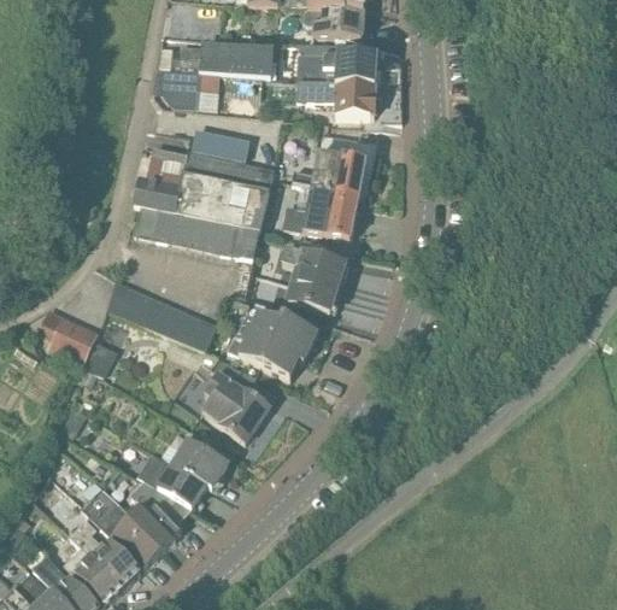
[(278,0),(278,6),(322,10),(364,13),(365,0),(278,0)]
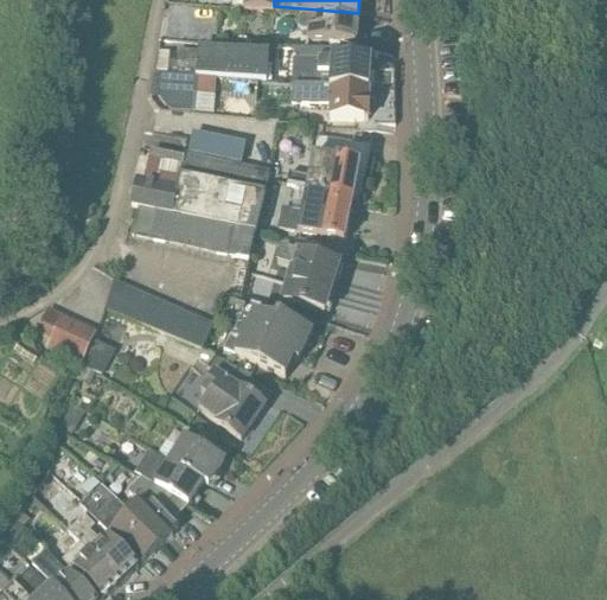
[(307,34),(356,40),(358,13),(317,10),(317,14),(313,14),(306,10),(298,13),(298,23),(305,27),(307,27),(307,34)]
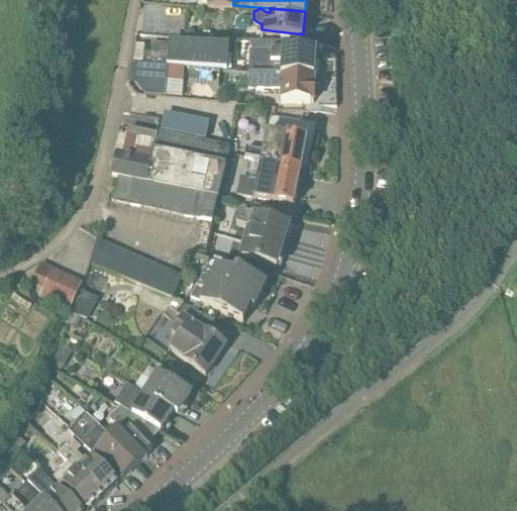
[(251,38),(249,69),(335,77),(335,54),(316,54),(316,42),(299,41),(251,38)]
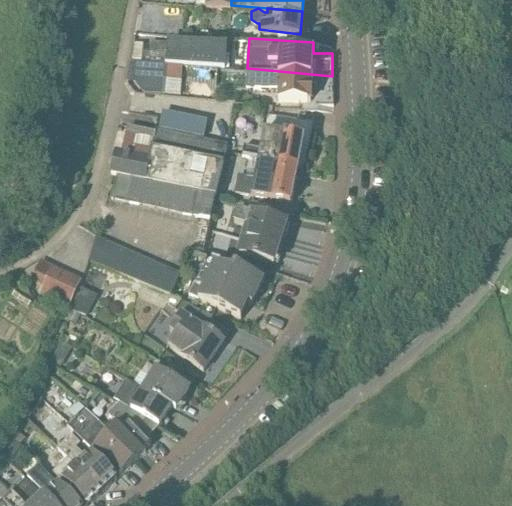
[(143,49),(143,59),(143,60),(151,61),(224,66),(226,41),(167,39),(167,42),(150,41),(149,50),(143,49)]
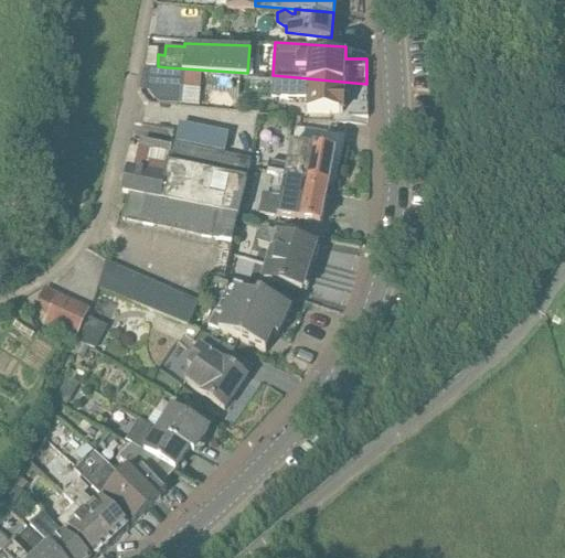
[(140,86),(161,89),(162,89),(167,67),(158,66),(158,65),(144,65),(140,86)]
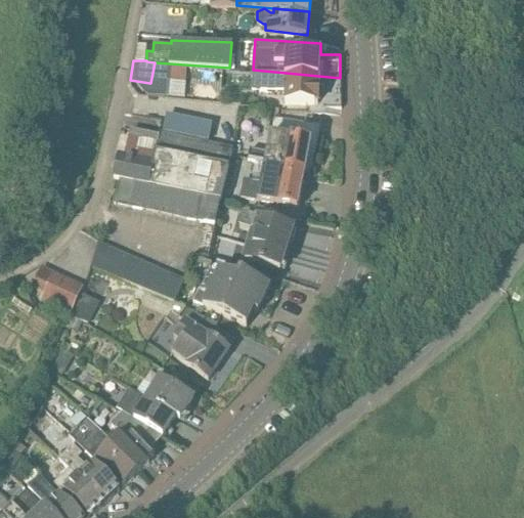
[(317,100),(341,104),(340,78),(253,70),(252,81),(251,85),(284,87),(284,98),(297,99),(317,100)]
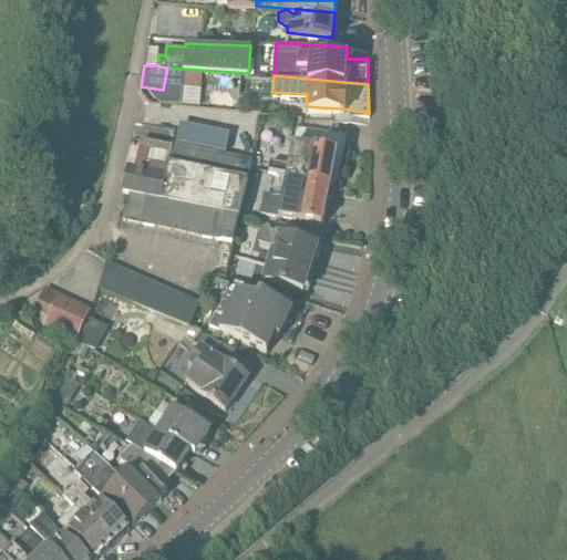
[(174,138),(176,121),(142,116),(140,135),(174,138)]
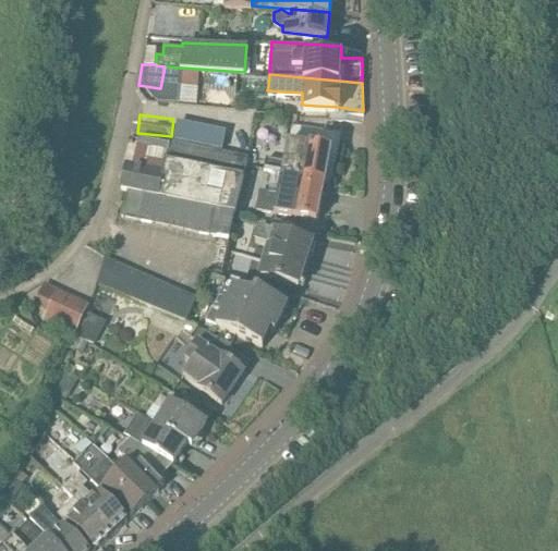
[(178,118),(173,136),(222,147),(226,127),(178,118)]
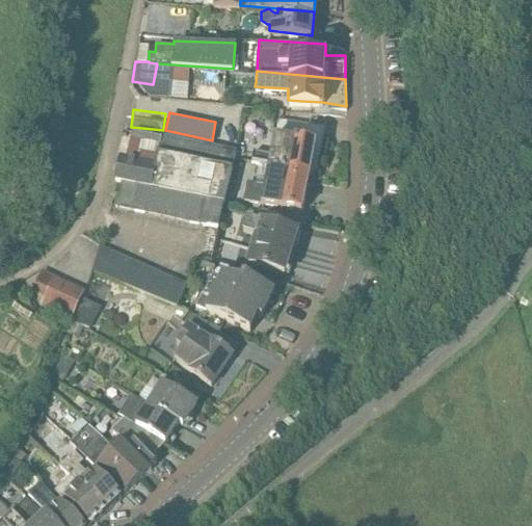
[(266,160),(309,168),(319,122),(274,112),(267,150),(250,146),(248,158),(254,159),(266,160)]
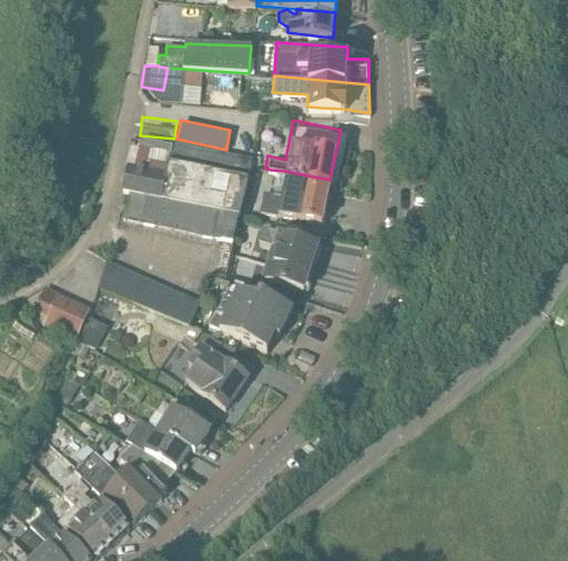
[(135,192),(145,194),(161,197),(175,201),(192,204),(208,208),(222,212),(239,215),(251,160),(172,143),(171,143),(142,138),(141,144),(170,151),(168,160),(165,172),(133,165),(128,169),(123,190),(130,191),(134,192),(135,192)]
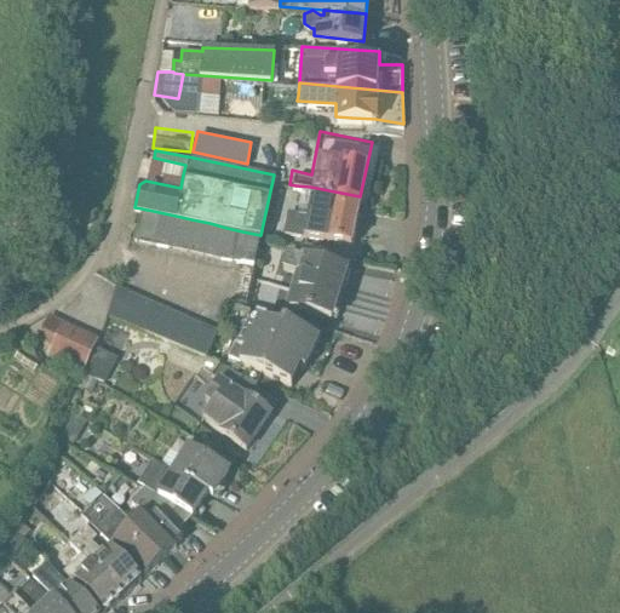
[(360,196),(310,187),(309,199),(306,216),(285,211),(281,230),(351,241),(360,196)]
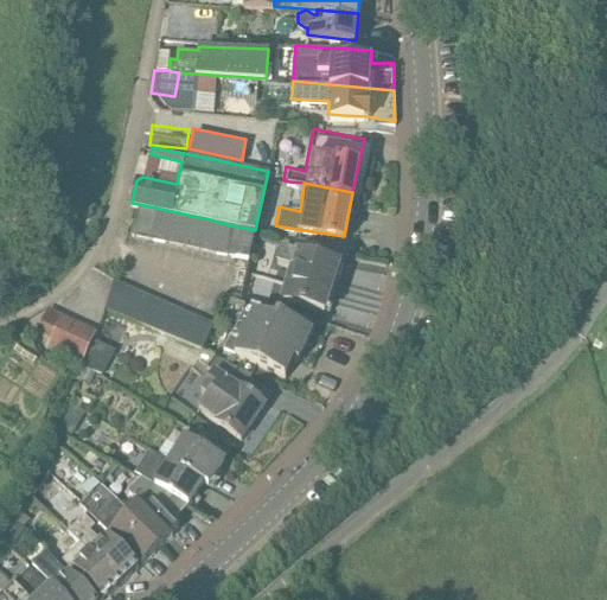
[(133,230),(148,234),(155,208),(145,205),(144,205),(139,204),(133,230)]
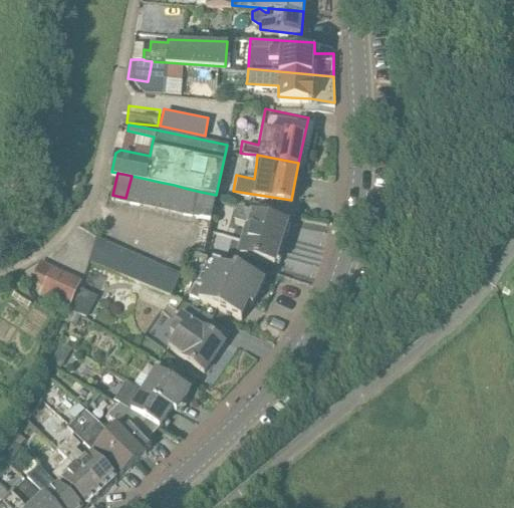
[(125,198),(140,202),(146,179),(132,176),(125,198)]
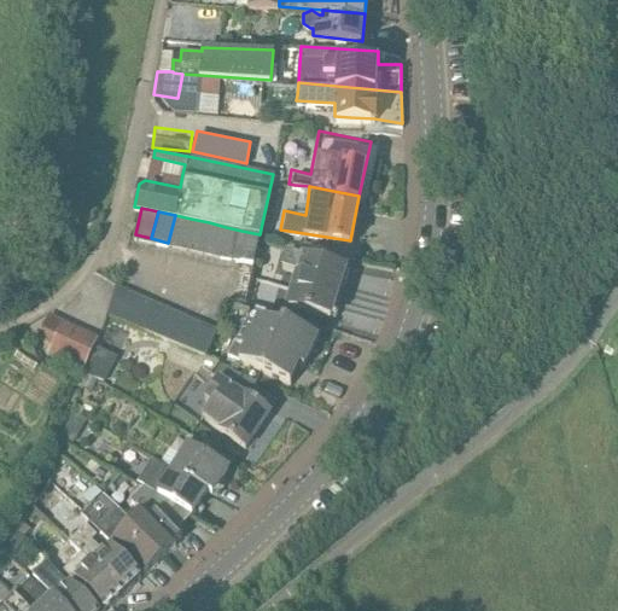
[(168,243),(185,246),(191,219),(175,215),(168,243)]
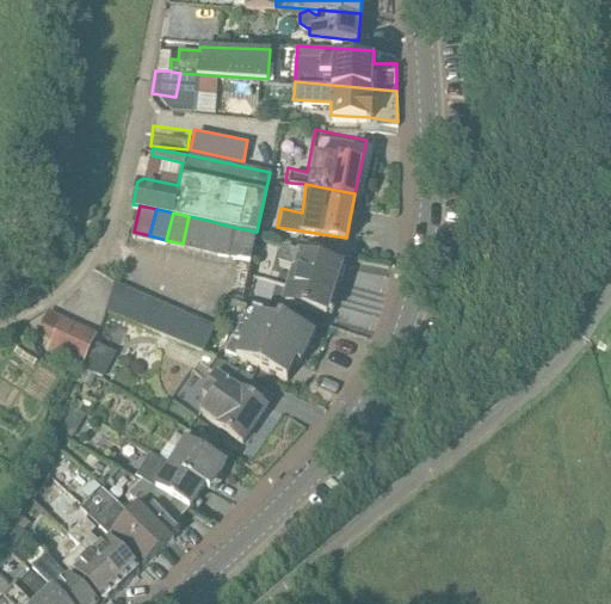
[(207,220),(189,216),(183,244),(199,247),(207,220)]
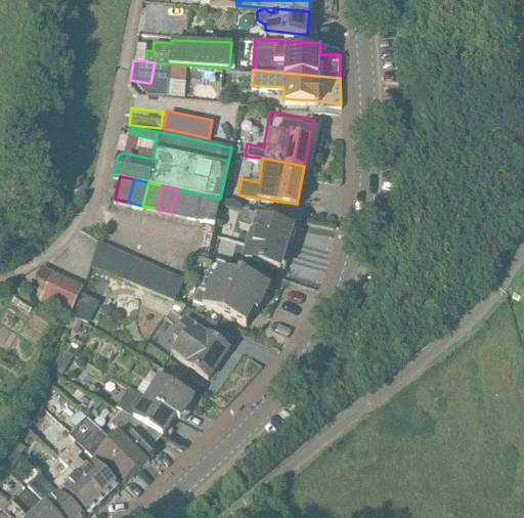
[(171,212),(185,215),(191,192),(177,188),(171,212)]
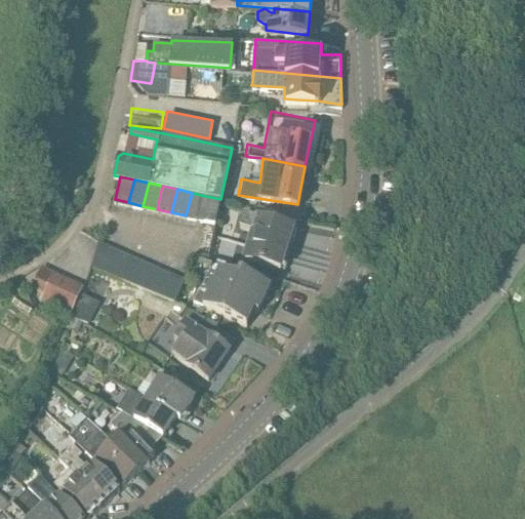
[(186,215),(200,218),(205,196),(192,193),(186,215)]
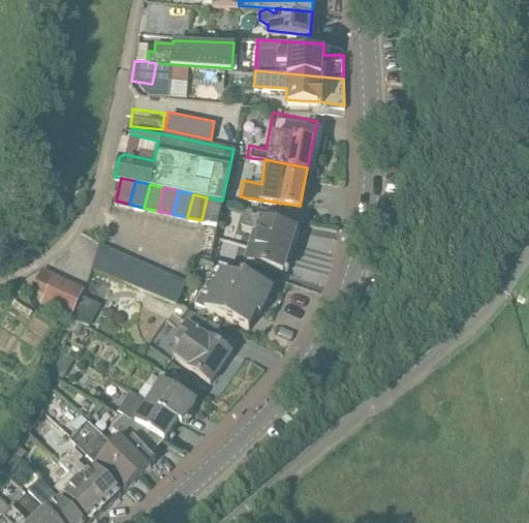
[(222,201),(207,197),(201,220),(217,223),(222,201)]
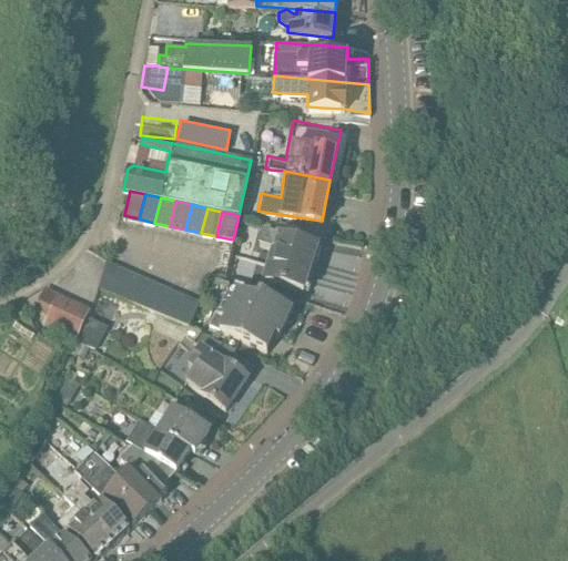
[(273,255),(310,266),(316,245),(263,230),(257,248),(273,254),(273,255)]
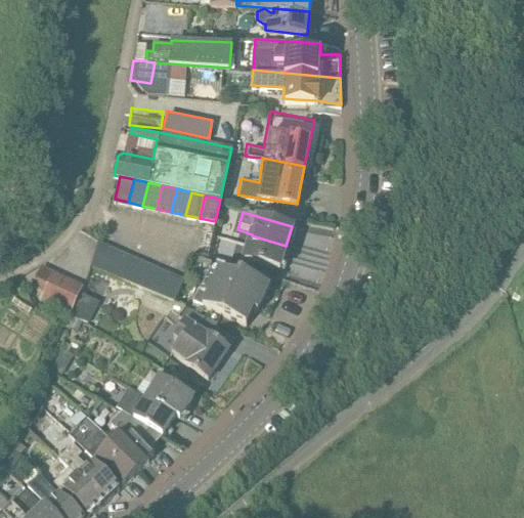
[(280,266),(286,246),(252,235),(247,257),(280,266)]
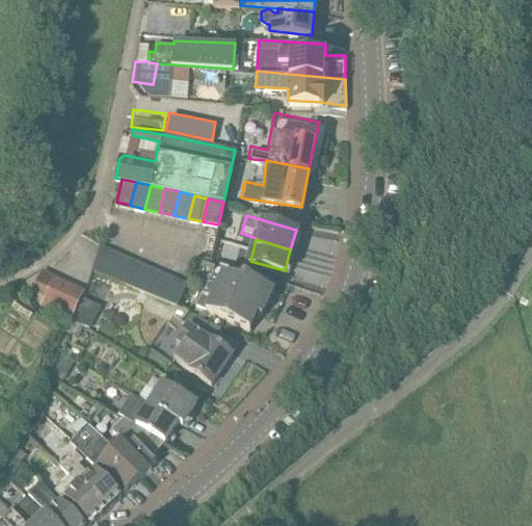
[(102,270),(111,246),(100,241),(92,266),(102,270)]
